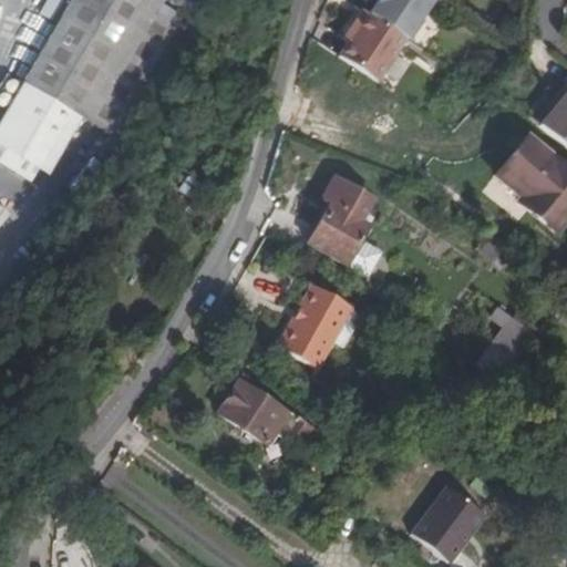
[(0,148),(0,164),(34,184),(57,146),(63,150),(82,116),(99,125),(120,137),(112,151),(125,157),(133,145),(147,154),(222,23),(192,6),(182,0),(75,0),(0,132),(0,146),(1,147),(0,148)]
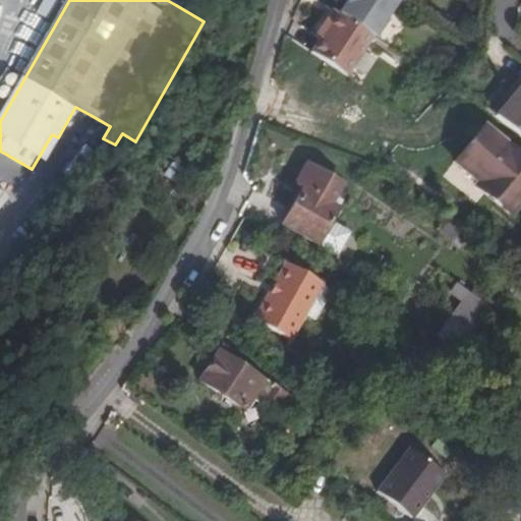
[(348,0),(338,15),(371,37),(372,39),(397,0),(348,0)]
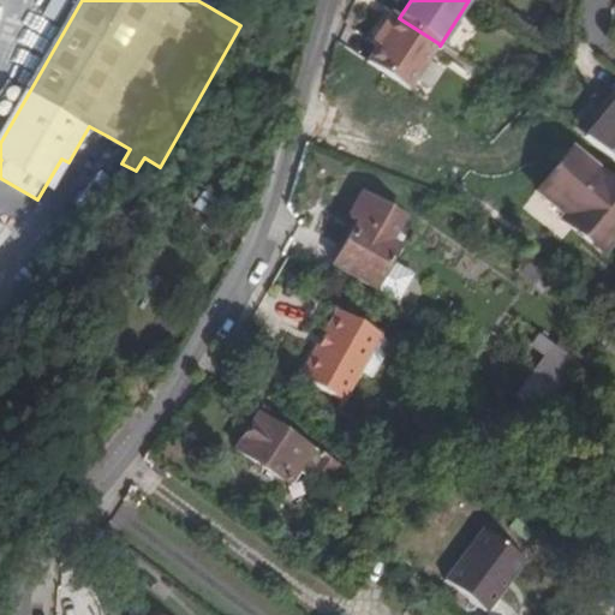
[(405,93),(439,43),(392,15),(371,45),(376,47),(364,64),(405,93)]
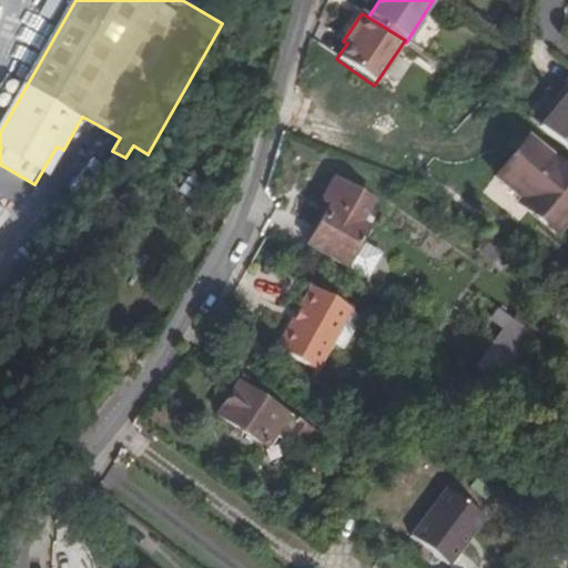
[(556,105),(538,125),(567,150),(567,92),(563,89),(550,102),(556,105)]
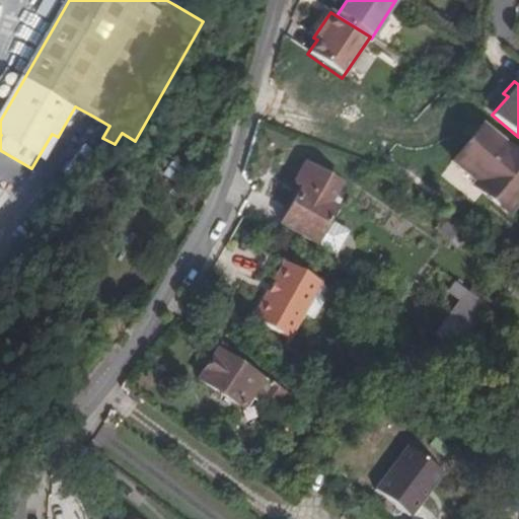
[(518,167),(518,152),(482,123),(475,132),(518,167)]
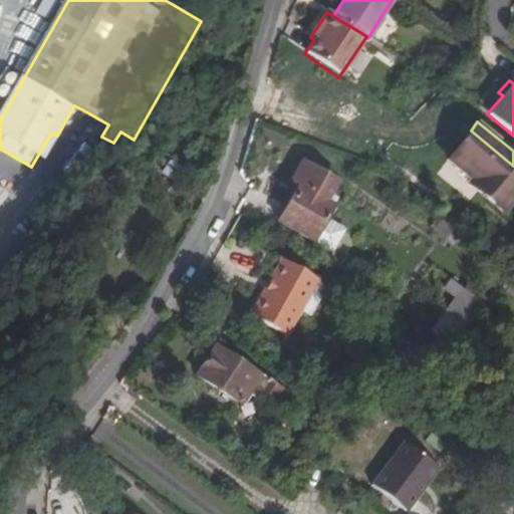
[(506,209),(513,198),(513,166),(471,131),(449,159),(470,175),(468,179),(506,209)]
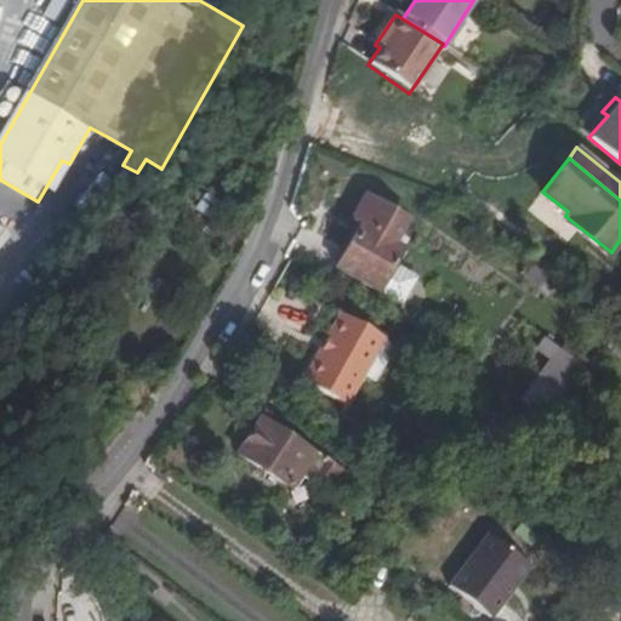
[(351,220),(355,222),(359,224),(343,255),(336,267),(379,291),(393,266),(402,248),(393,243),(408,220),(364,195),(351,220)]
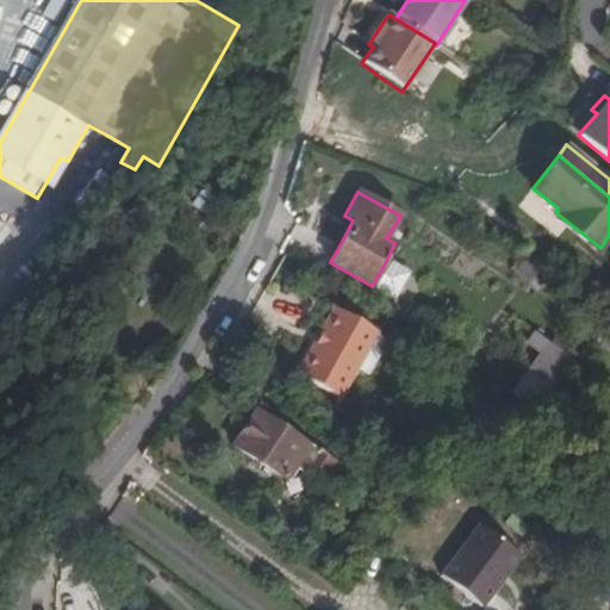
[(353,221),(349,218),(332,248),(337,250),(353,221)]
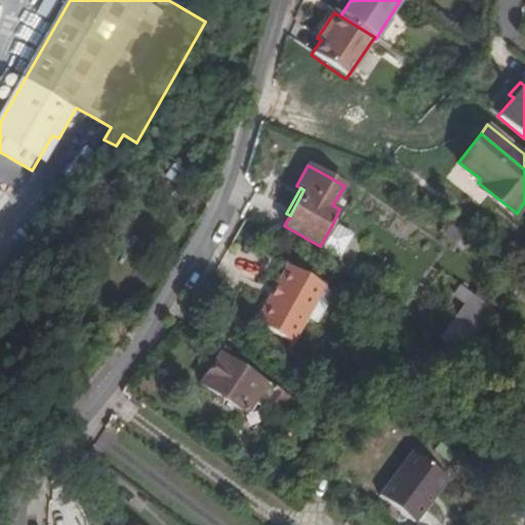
[(0,212),(9,201),(0,194),(0,212)]
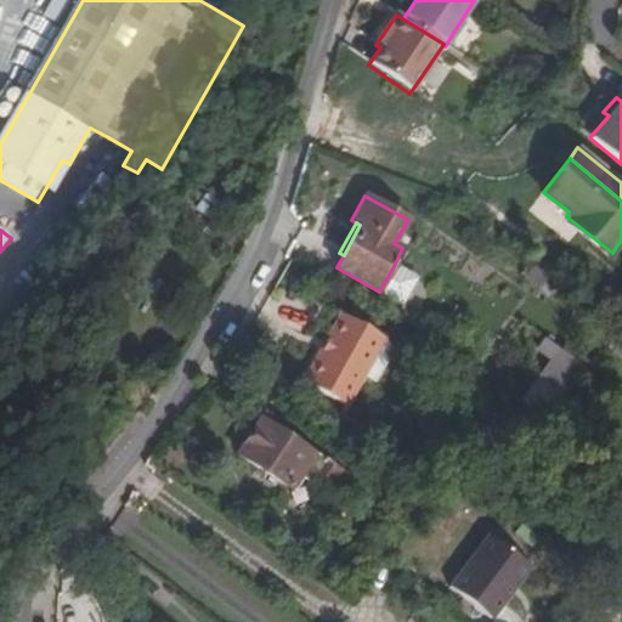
[(416,278),(394,266),(379,292),(402,304),(416,278)]
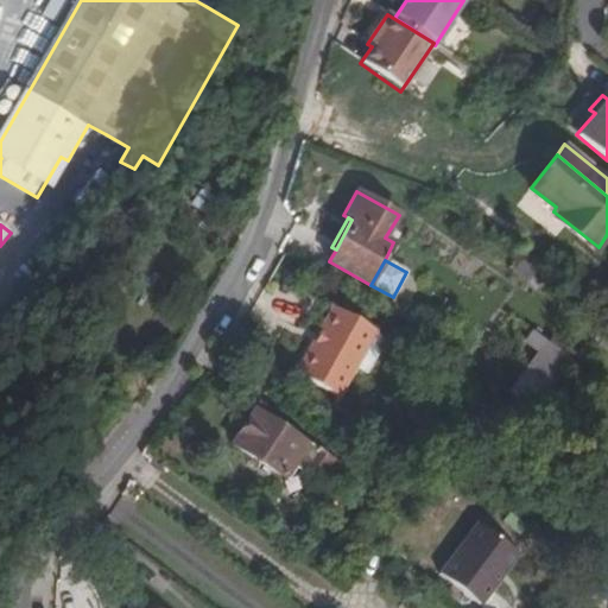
[(321,343),(317,341),(299,374),(342,398),(358,368),(377,333),(378,329),(335,308),(321,335),(324,337),(321,343)]
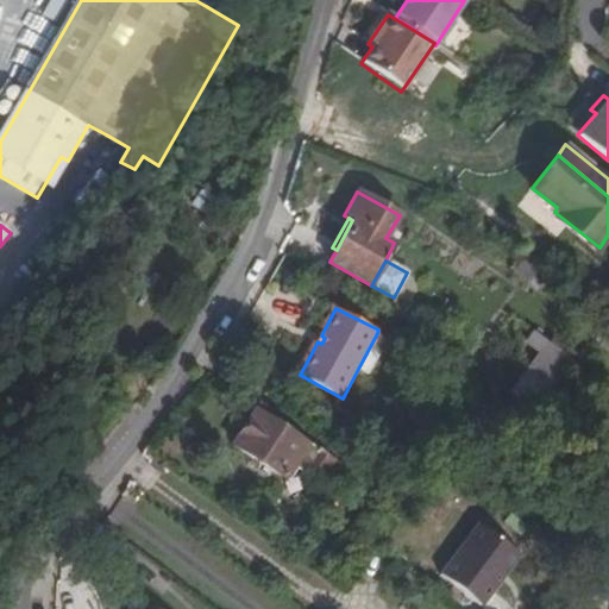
[(541,350),(510,393),(535,412),(552,389),(567,372),(577,360),(535,332),(528,340),(541,350)]
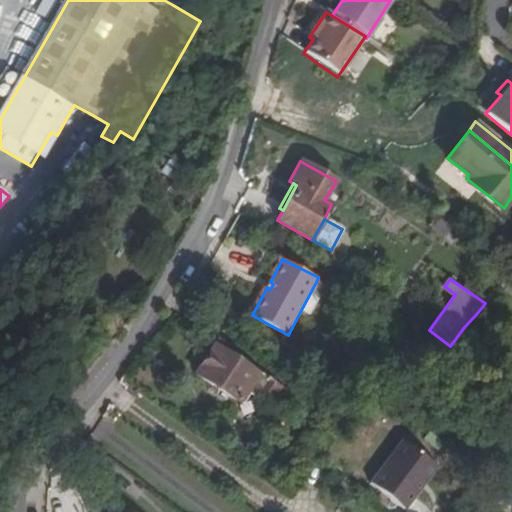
[(327,285),(317,280),(301,310),(311,315),(327,285)]
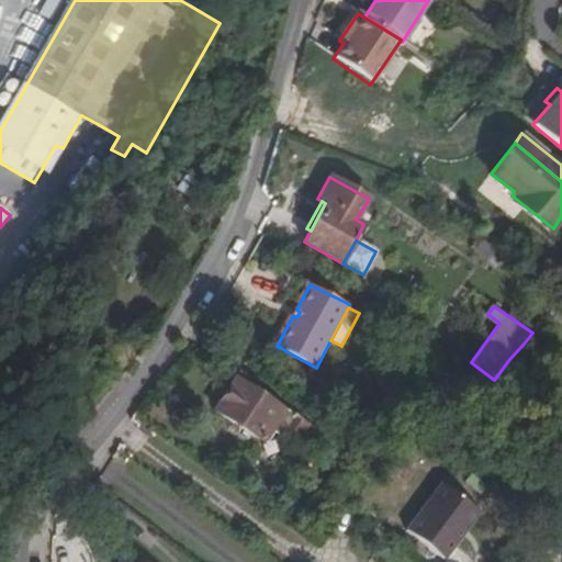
[(268,435),(285,408),(236,378),(215,411),(263,441),(265,440),(268,442),(272,437),(268,435)]
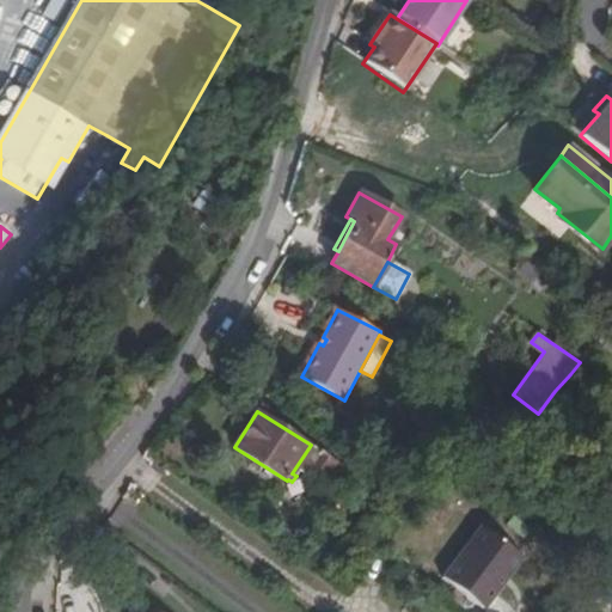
[(483,528),(446,579),(488,610),(525,560),(483,528)]
